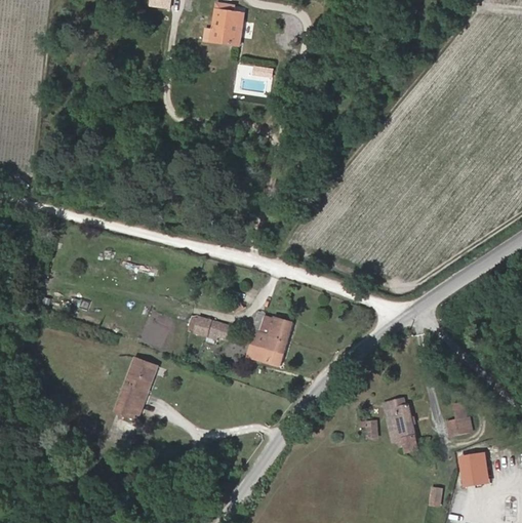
[(236,19),(237,11),(233,10),(234,4),(215,1),(211,28),(205,27),(203,38),(238,44),(242,21),(236,19)]
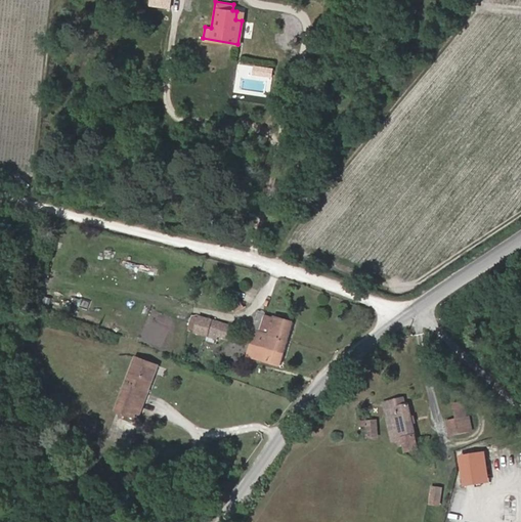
[(193,329),(224,337),(228,324),(197,315),(193,329)]
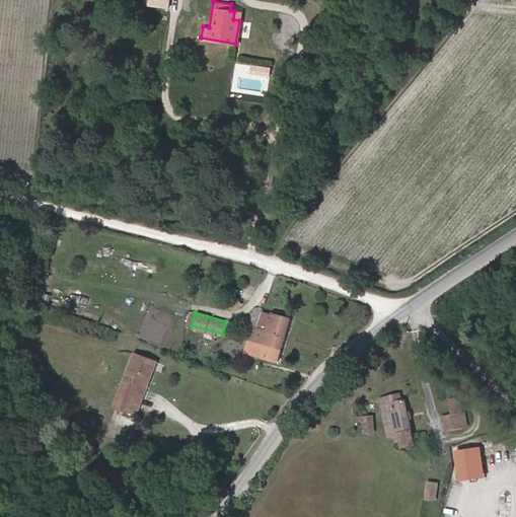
[(250,326),(243,351),(277,361),(288,318),(269,313),(262,312),(258,328),(250,326)]
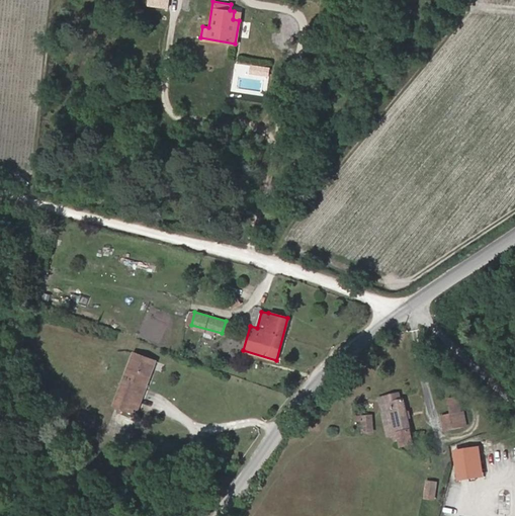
[(139,384),(146,387),(155,360),(133,352),(113,405),(130,411),(139,384)]
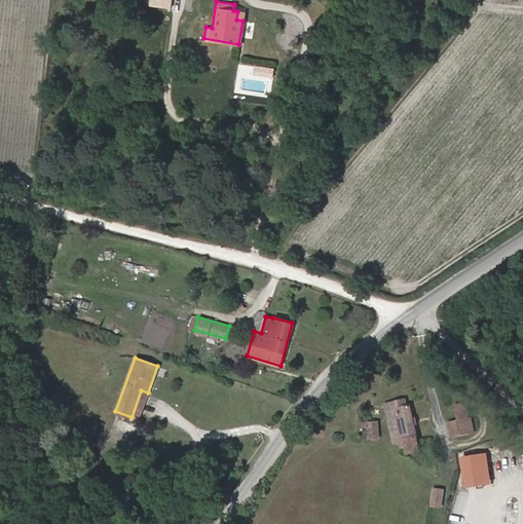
[(138,419),(148,393),(141,390),(132,417),(138,419)]
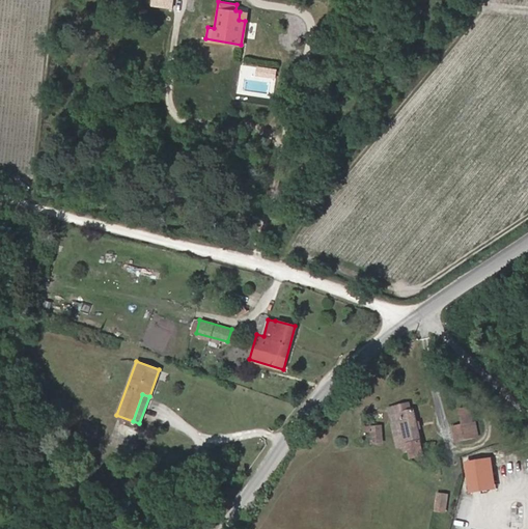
[(392,407),(401,445),(403,450),(421,447),(412,409),(408,410),(406,402),(392,407)]
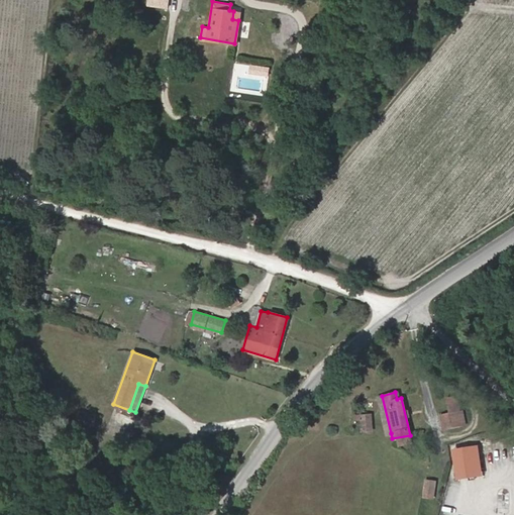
[(441,427),(464,423),(458,392),(445,394),(448,410),(438,411),(441,427)]
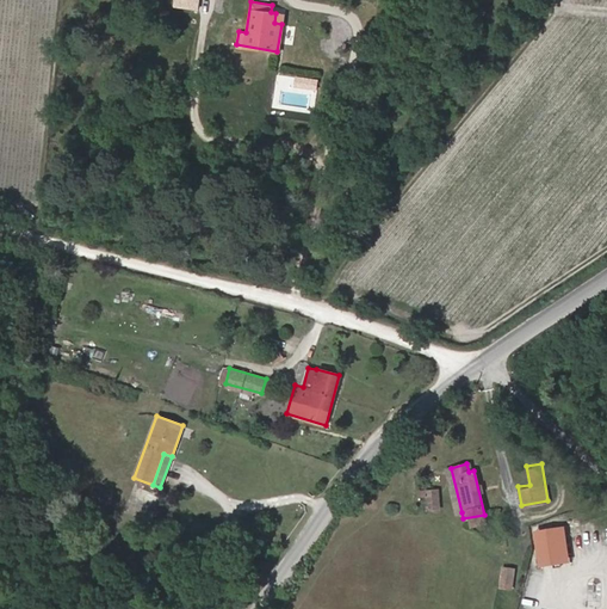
[(456,514),(462,512),(451,468),(445,469),(456,514)]
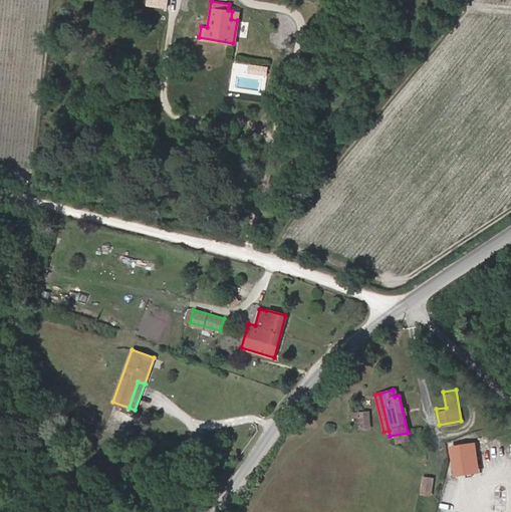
[(450,446),(455,477),(480,472),(474,441),(450,446)]
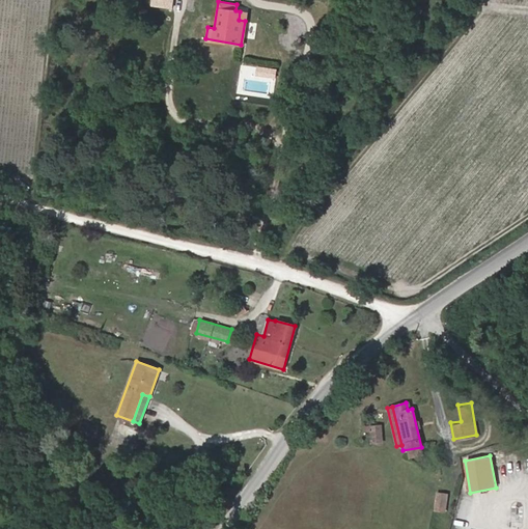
[(436,492),(434,509),(439,510),(440,506),(444,507),(446,493),(436,492)]
